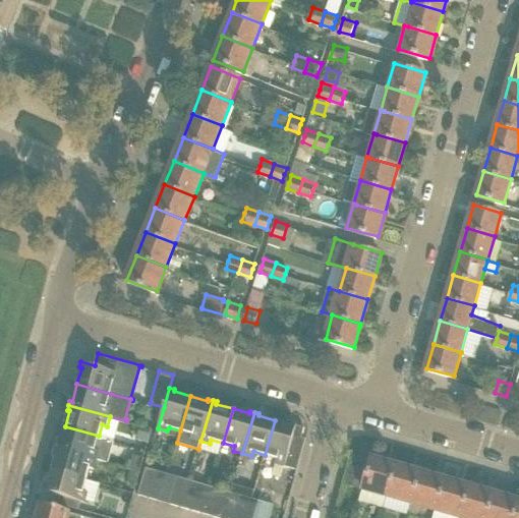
[(275,420),(265,455),(277,458),(275,463),(297,469),(306,438),(302,437),(305,426),(292,423),(292,425),(275,420)]
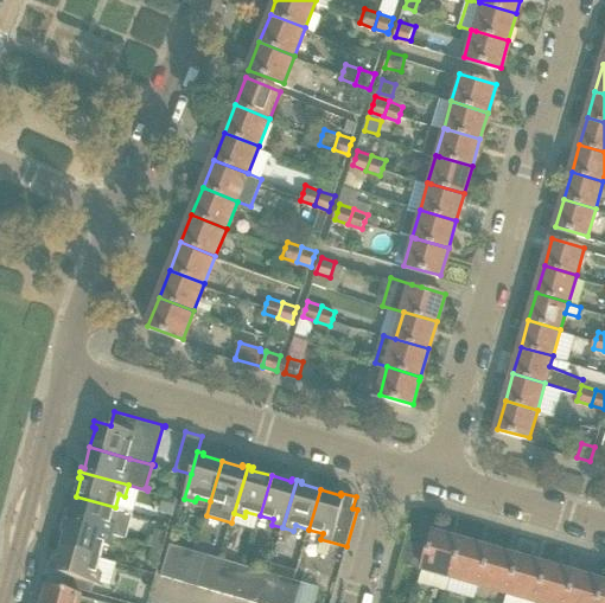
[(165,495),(160,510),(173,513),(177,499),(165,495)]
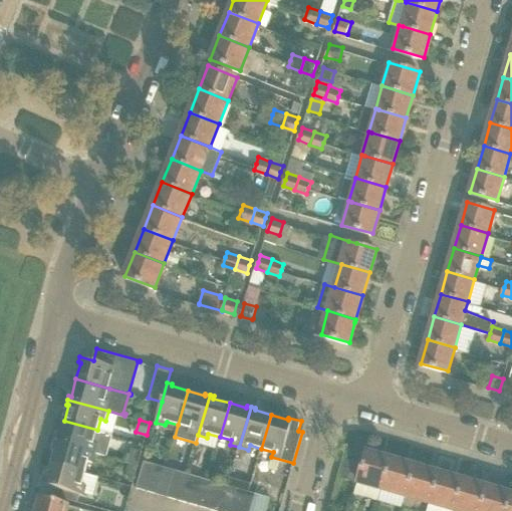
[(57,438),(56,441),(96,453),(107,456),(113,435),(97,430),(64,421),(59,438),(57,438)]
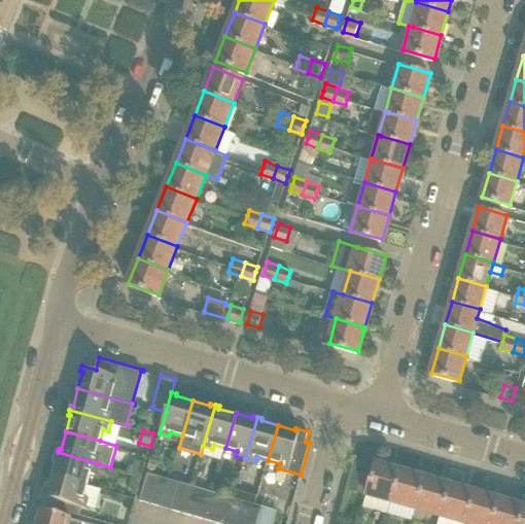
[(59,458),(54,475),(89,484),(92,473),(96,474),(99,464),(58,452),(56,457),(59,458)]
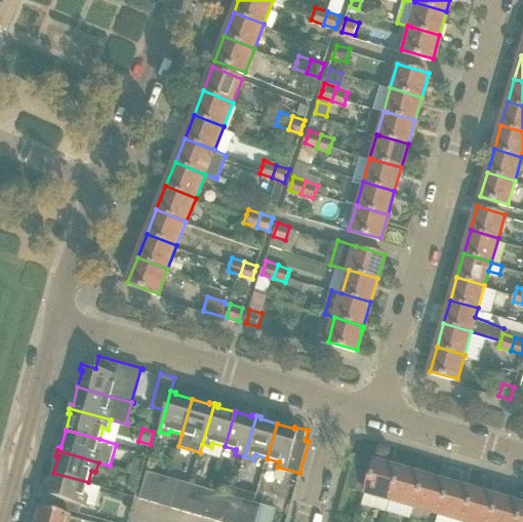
[(133,472),(141,474),(145,459),(133,455),(129,471),(133,472)]
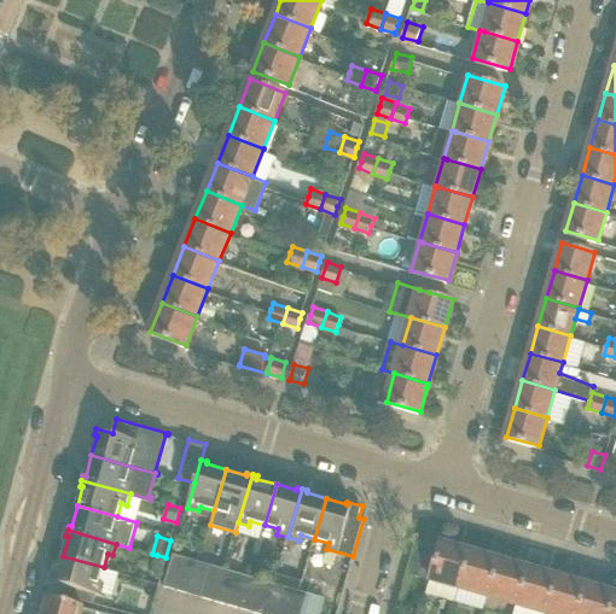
[(430,578),(460,586),(471,549),(441,541),(430,578)]
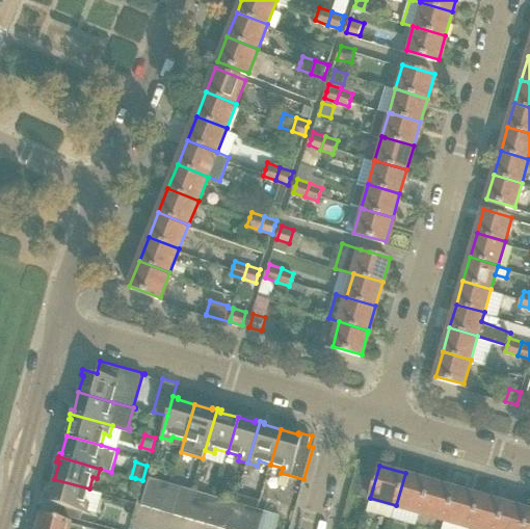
[(396,505),(421,512),(430,480),(405,473),(396,505)]
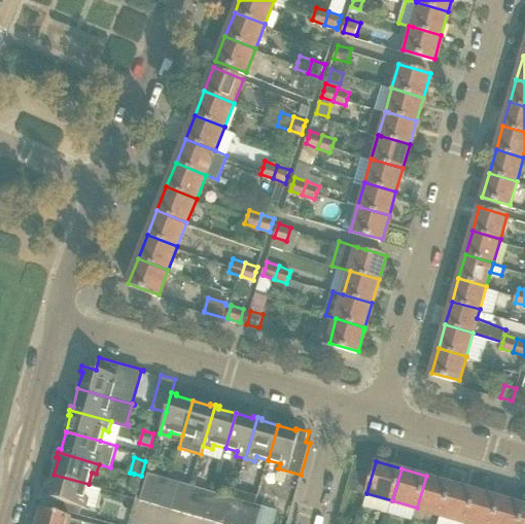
[(356,469),(351,488),(363,492),(369,474),(356,469)]
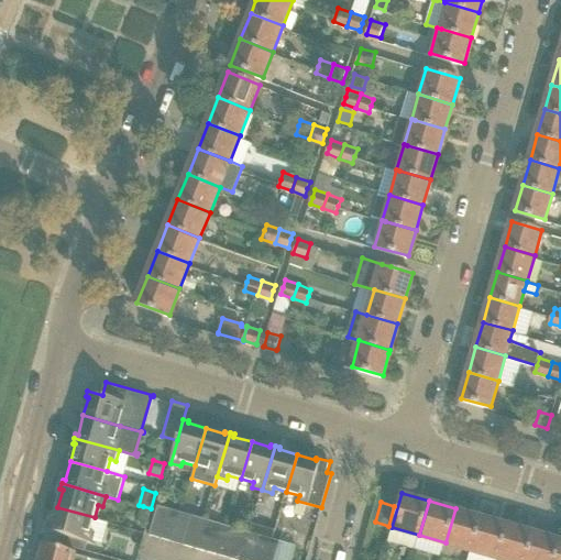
[(150,534),(162,537),(169,508),(158,505),(150,534)]
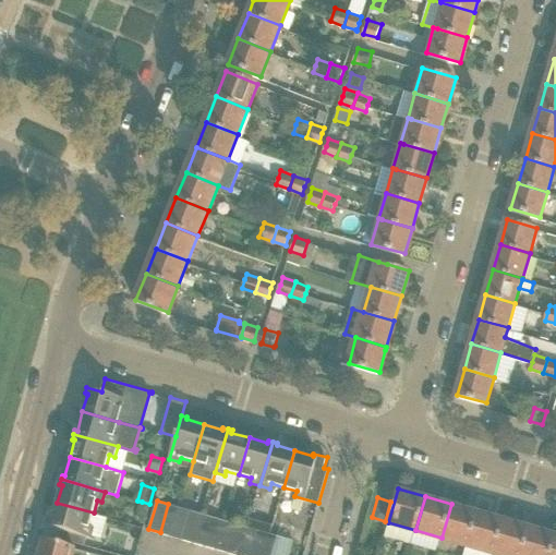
[(142,503),(139,515),(146,517),(149,506),(149,505),(149,504),(142,502),(142,503)]
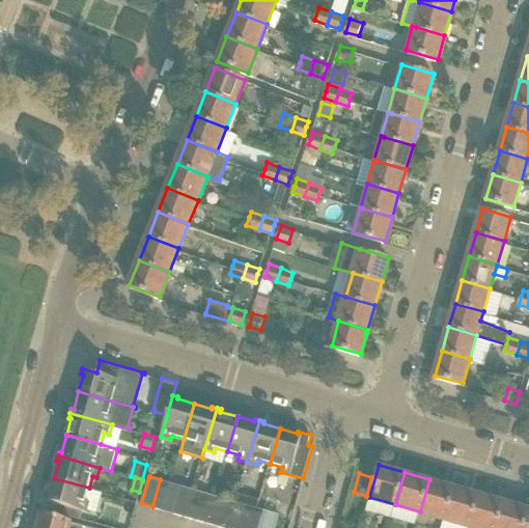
[(89,488),(54,478),(49,496),(47,495),(46,500),(87,511),(90,501),(85,500),(89,488)]
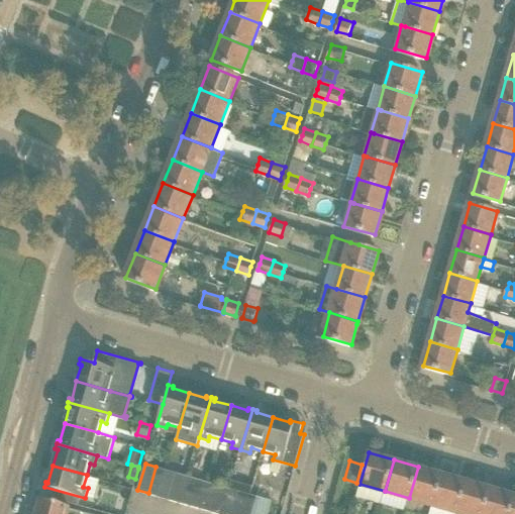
[(148,493),(159,496),(167,470),(156,467),(148,493)]
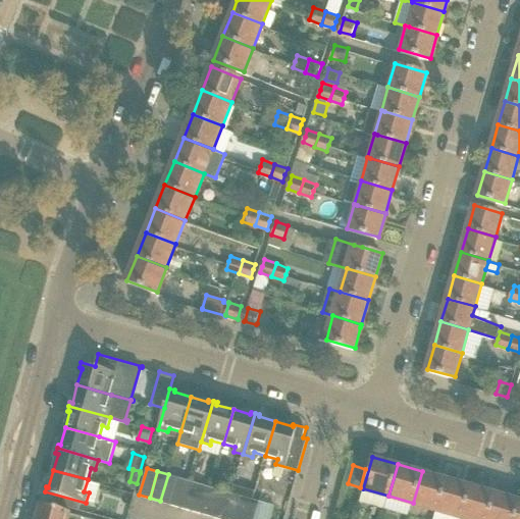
[(413,503),(437,510),(447,478),(422,471),(413,503)]
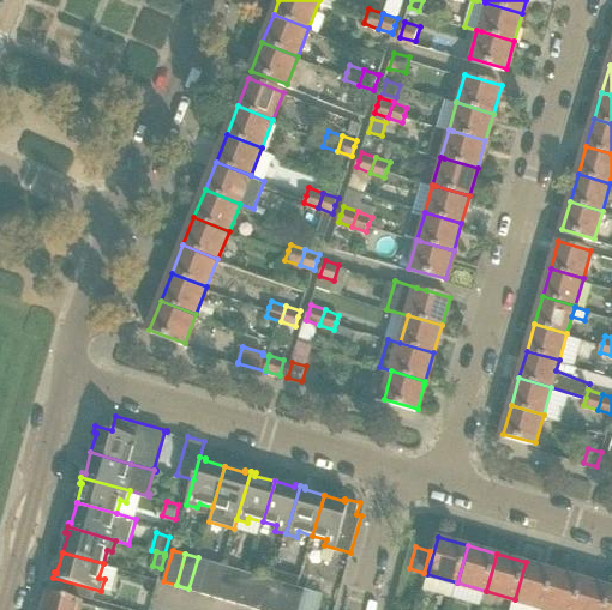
[(189,589),(202,592),(210,561),(198,557),(189,589)]
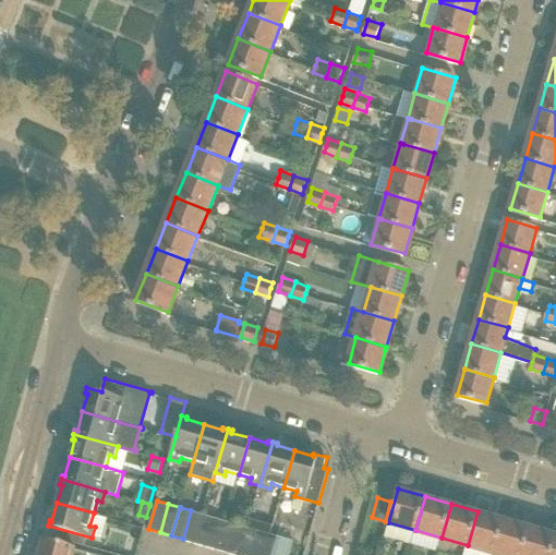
[(183,539),(194,542),(203,514),(191,510),(183,539)]
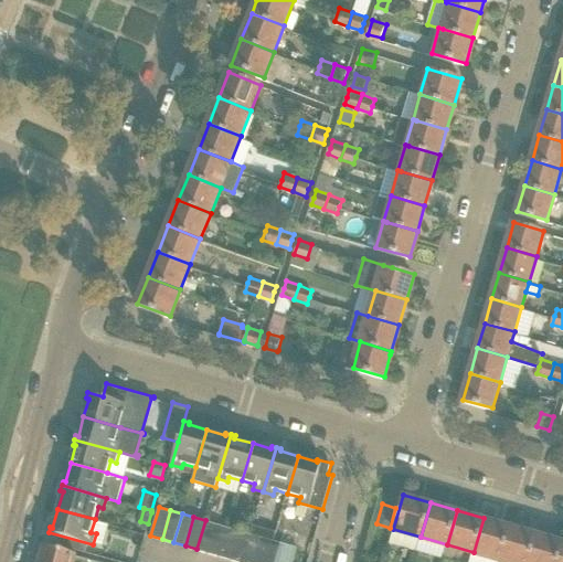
[(474,552),(500,559),(510,526),(484,518),(474,552)]
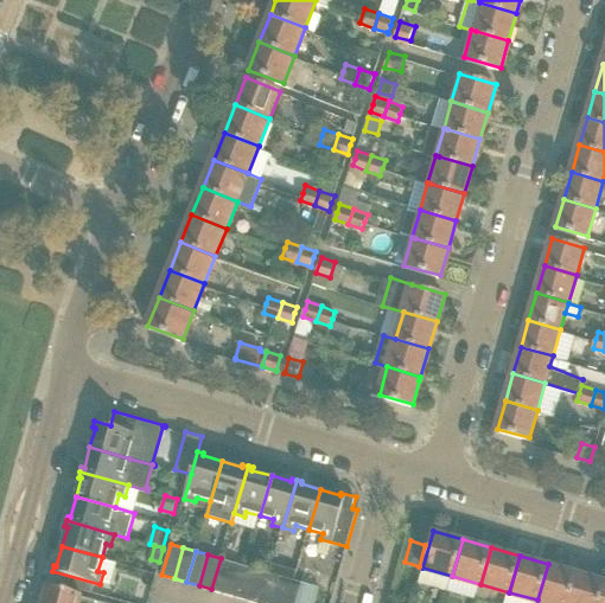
[(211,589),(224,592),(233,562),(221,558),(211,589)]
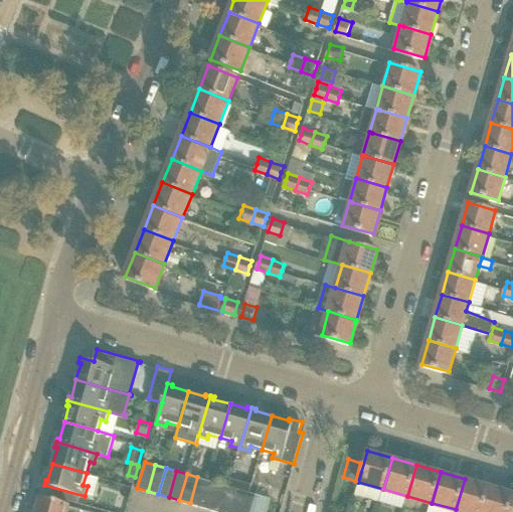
[(190,503),(200,506),(208,480),(197,477),(190,503)]
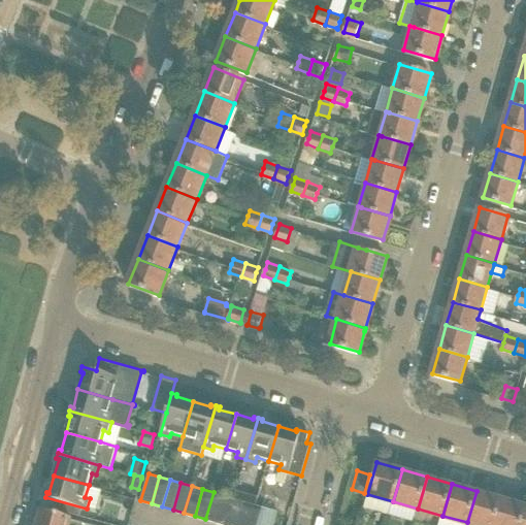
[(235,498),(227,524),(238,524),(245,501),(256,504),(258,495),(237,489),(235,498)]
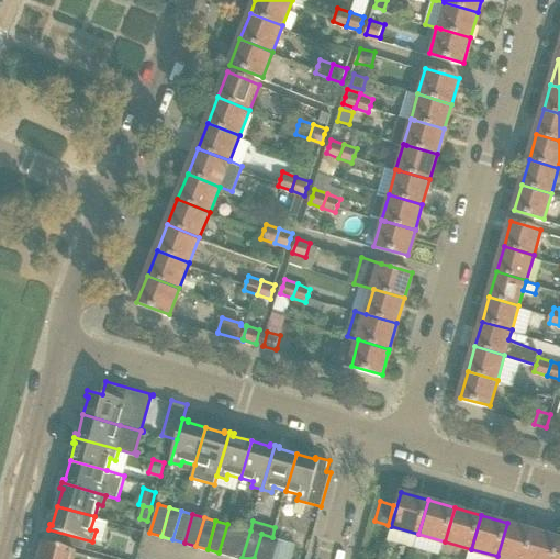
[(497,556),(506,558),(525,558),(534,530),(507,523),(497,556)]
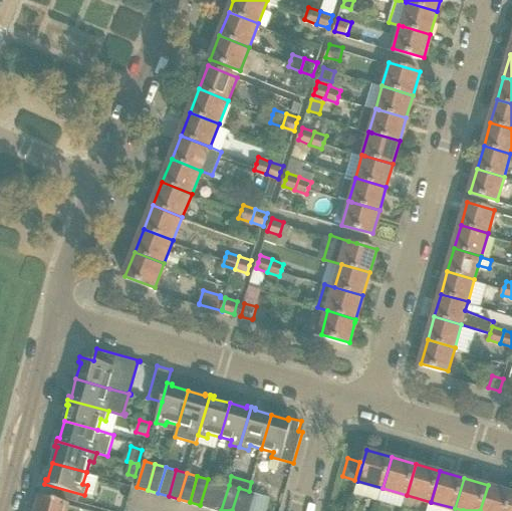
[(200,505),(211,508),(218,482),(208,479),(200,505)]
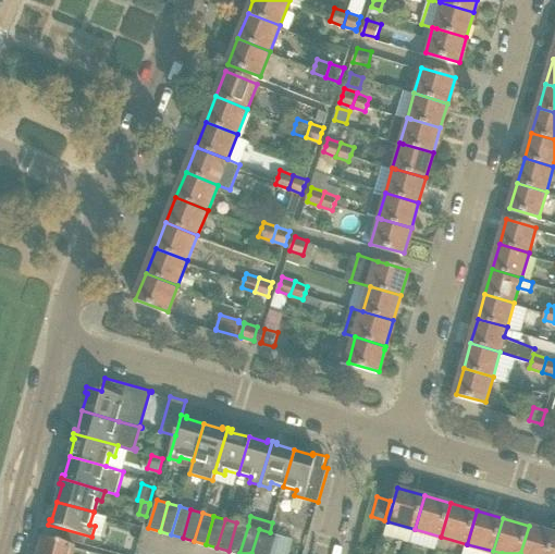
[(229,551),(238,553),(239,553),(248,526),(236,522),(229,551)]
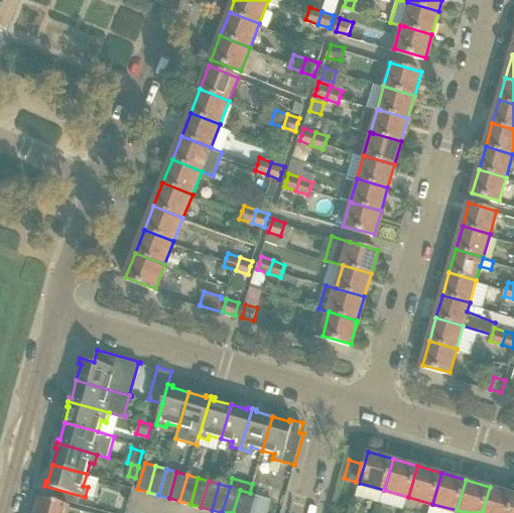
[(482,512),(508,512),(513,497),(513,494),(490,487),(482,512)]
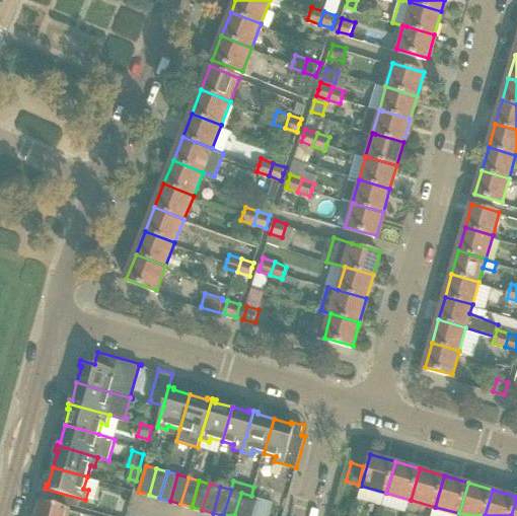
[(234,515),(245,515),(252,496),(251,496),(241,493),(234,515)]
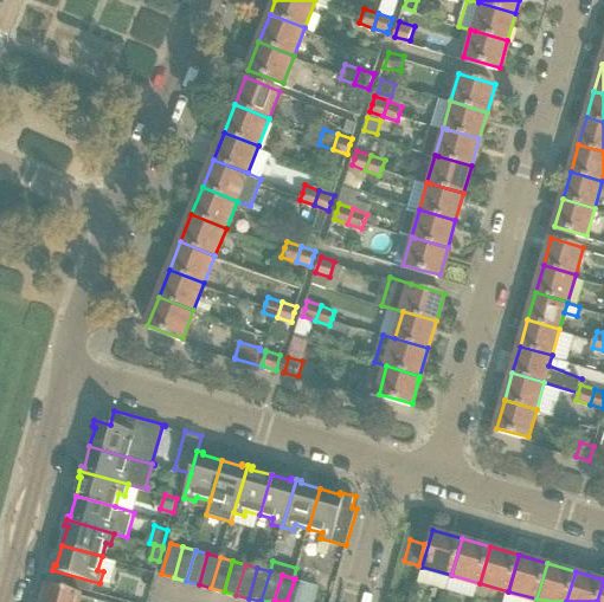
[(287,601),(301,601),(307,582),(295,578),(287,601)]
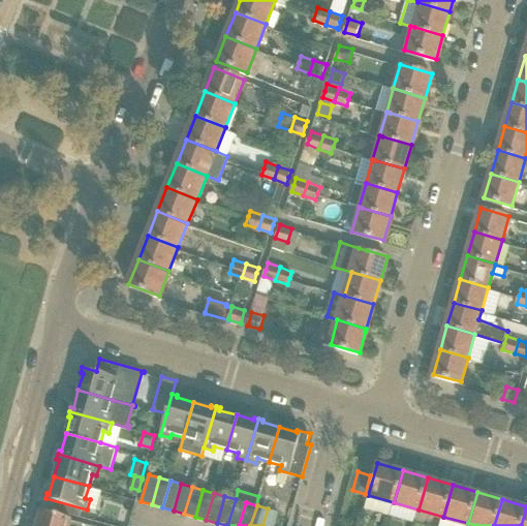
[(268,508),(262,525),(274,525),(278,512),(268,508)]
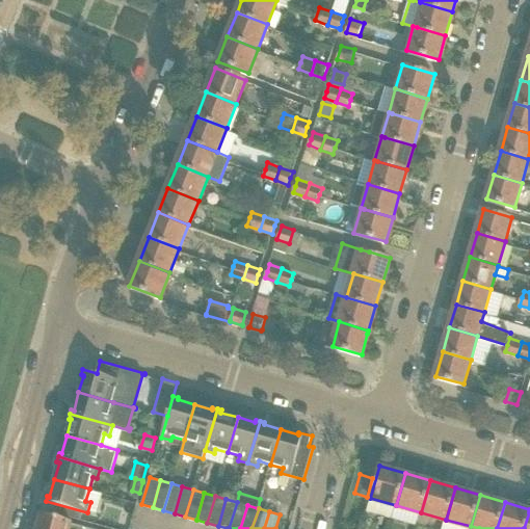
[(43,513),(37,528),(70,528),(73,522),(43,513)]
